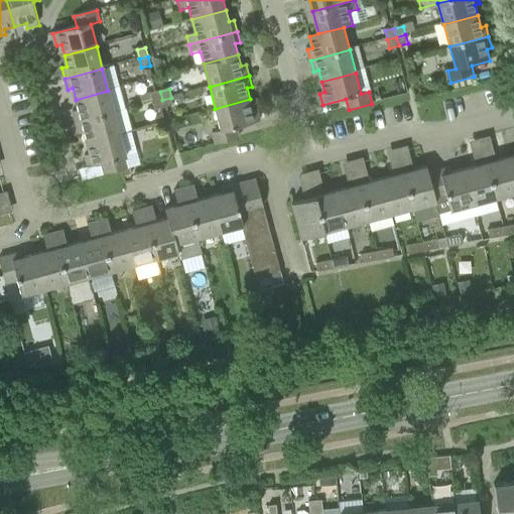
[(77,123),(114,113),(108,91),(76,100),(79,111),(74,112),(77,123)]
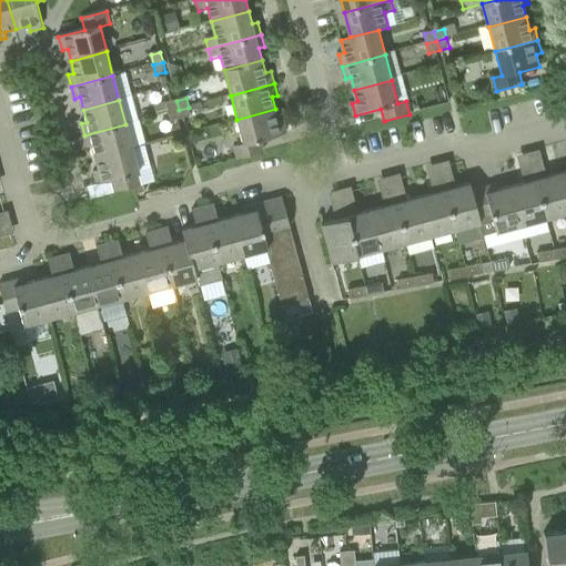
[(170,112),(179,110),(177,101),(167,103),(170,112)]
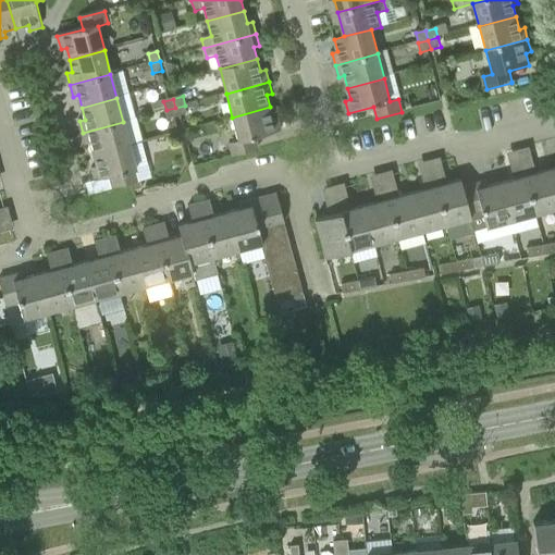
[(175,108),(179,116),(187,114),(185,106),(175,108)]
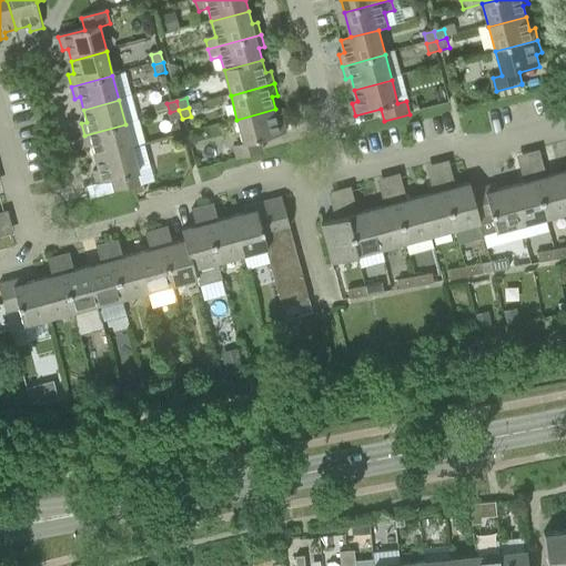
[(244,144),(236,147),(240,159),(265,152),(262,140),(287,133),(284,120),(279,121),(275,109),(236,120),(244,144)]
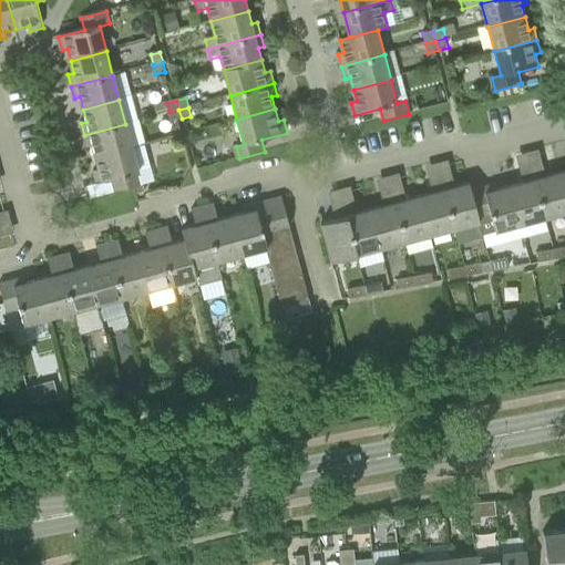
[(172,122),(182,119),(178,110),(170,112),(172,122)]
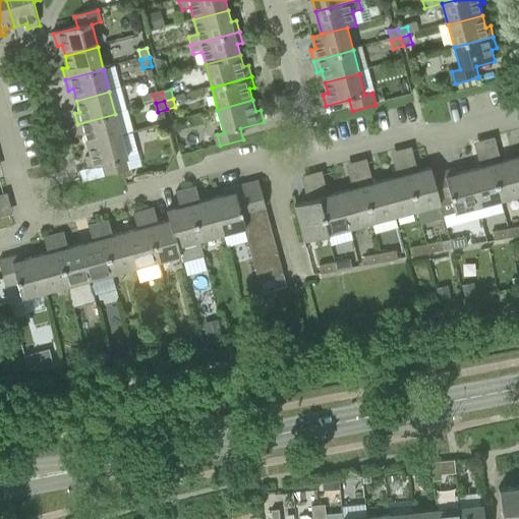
[(89,145),(121,136),(115,114),(77,124),(80,135),(85,134),(89,145)]
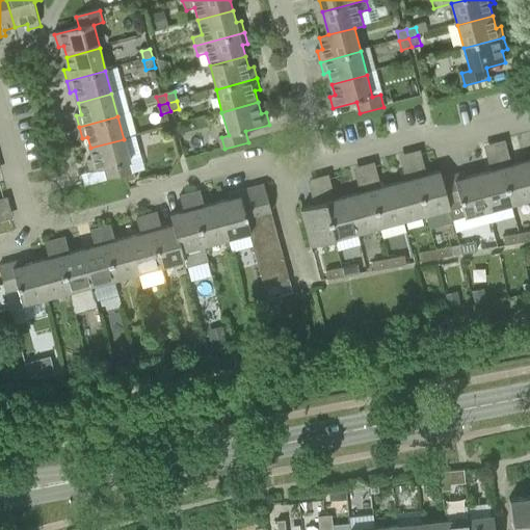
[(124,139),(90,148),(94,160),(88,161),(91,174),(106,169),(109,181),(133,175),(124,139)]
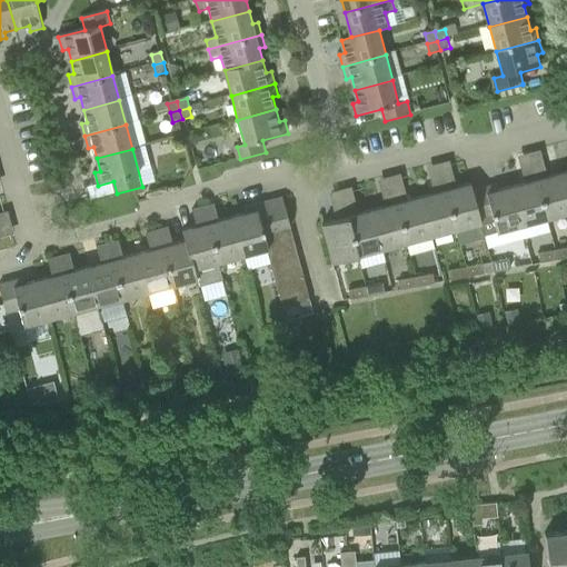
[(430,165),(435,183),(457,178),(453,159),(430,165)]
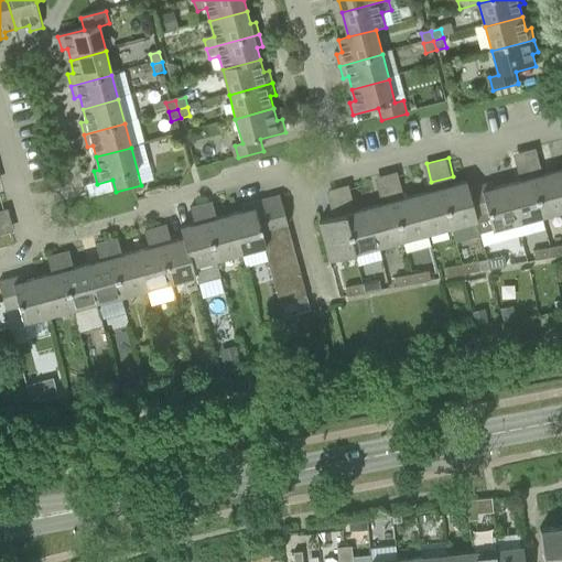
[(399,171),(378,175),(382,194),(403,190),(399,171)]
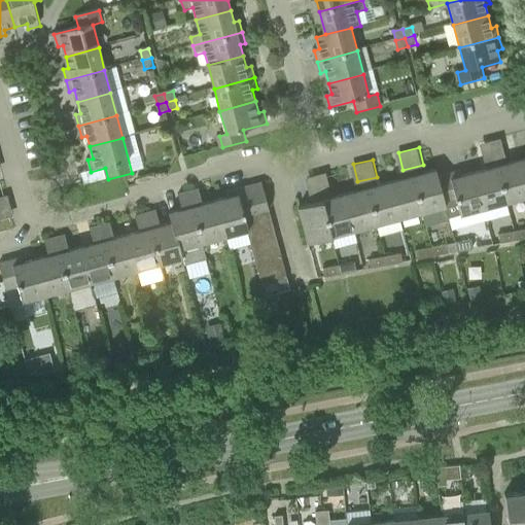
[(508,204),(524,200),(524,176),(521,162),(509,166),(506,160),(496,163),(508,204)]
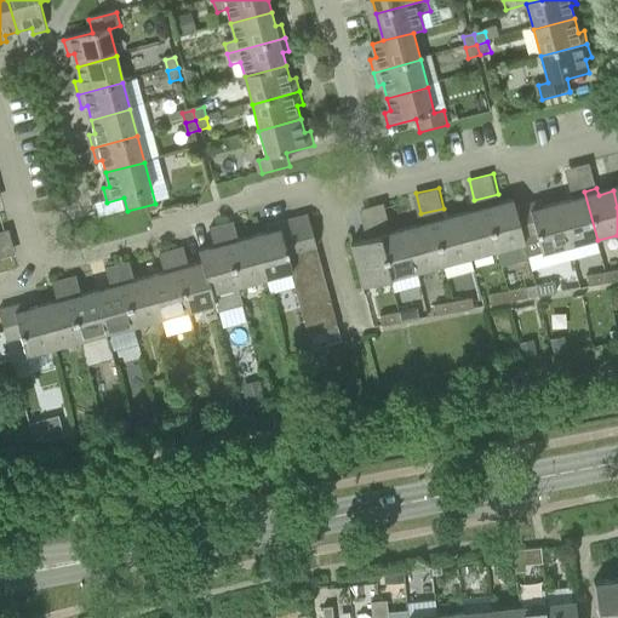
[(571,247),(598,240),(584,192),(572,195),(573,201),(559,205),(571,247)]
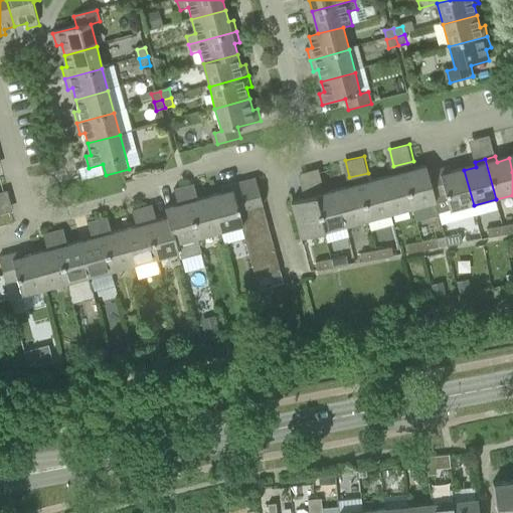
[(437,203),(429,174),(426,167),(414,170),(412,165),(403,168),(414,209),(437,203)]
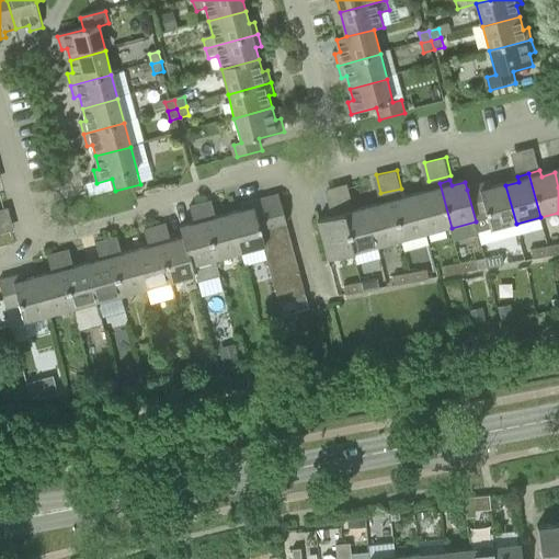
[(333,206),(354,201),(349,182),(328,189),(333,206)]
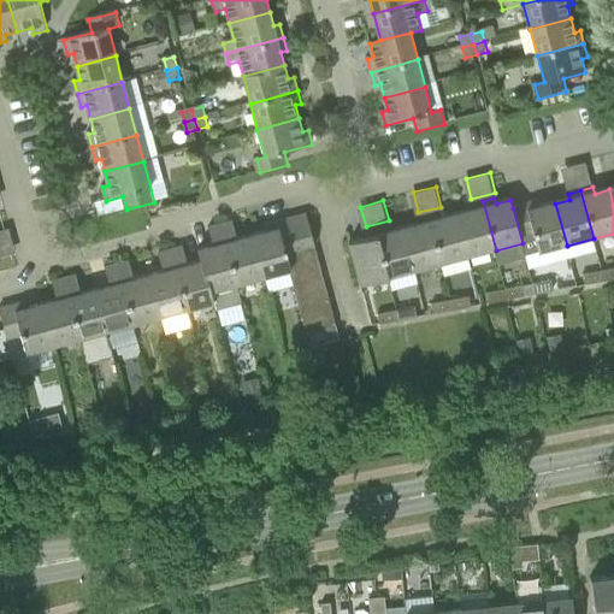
[(468,258),(496,251),(483,201),(470,205),(472,211),(458,214),(468,258)]
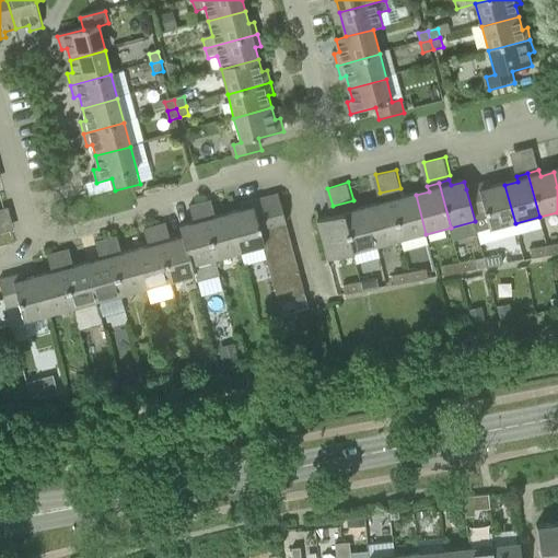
[(490,231),(515,223),(504,185),(492,188),(490,183),(466,189),(475,221),(477,228),(488,224),(490,231)]
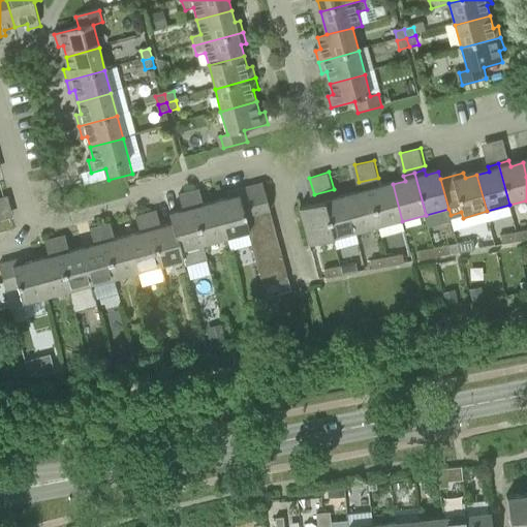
[(379,227),(402,221),(393,184),(380,187),(378,182),(368,185),(379,227)]
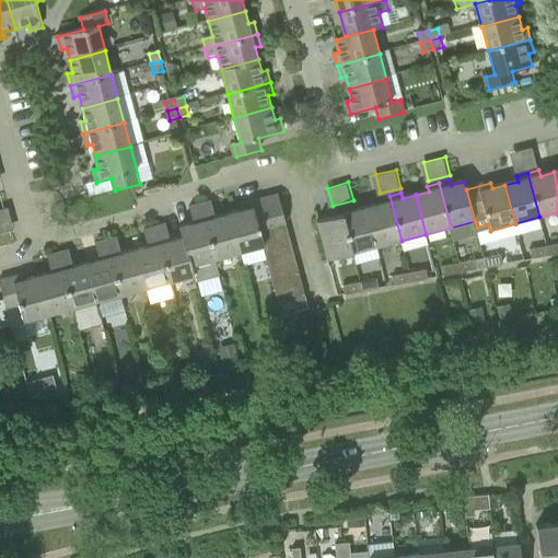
[(272,223),(286,220),(279,196),(267,199),(272,223)]
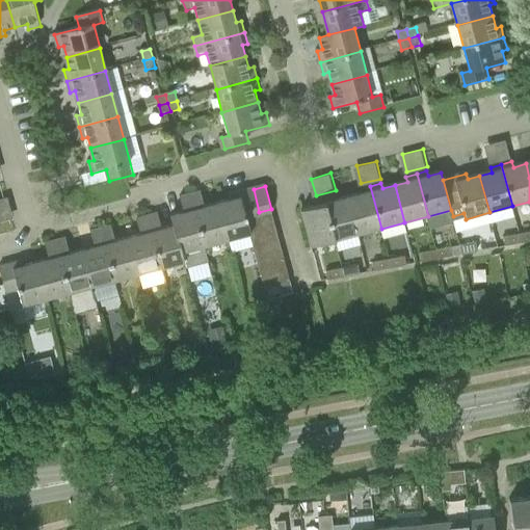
[(359,235),(381,229),(370,186),(360,189),(361,194),(348,197),(359,235)]
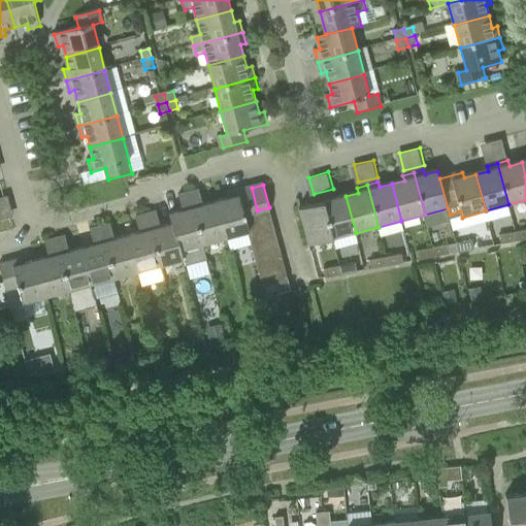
[(243,214),(257,210),(252,188),(238,191),(243,214)]
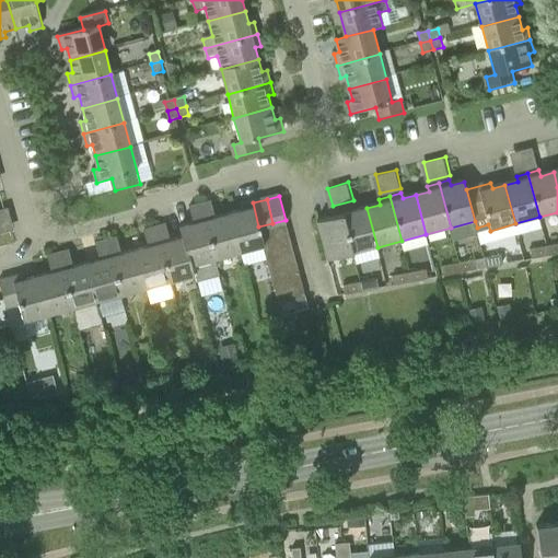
[(240,254),(230,214),(217,218),(212,202),(200,206),(216,260),(240,254)]
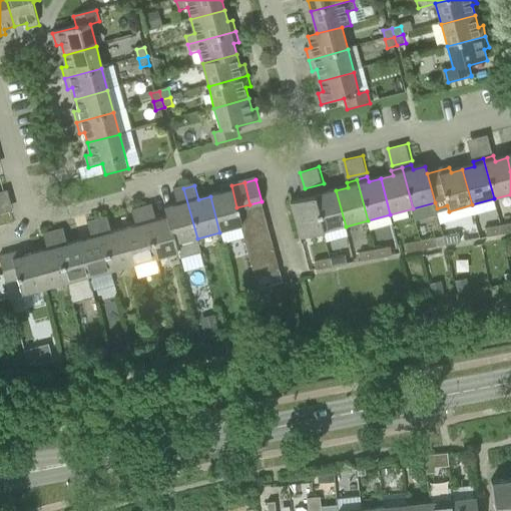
[(222,193),(210,196),(219,232),(241,226),(239,219),(236,207),(231,185),(221,188),(222,193)]
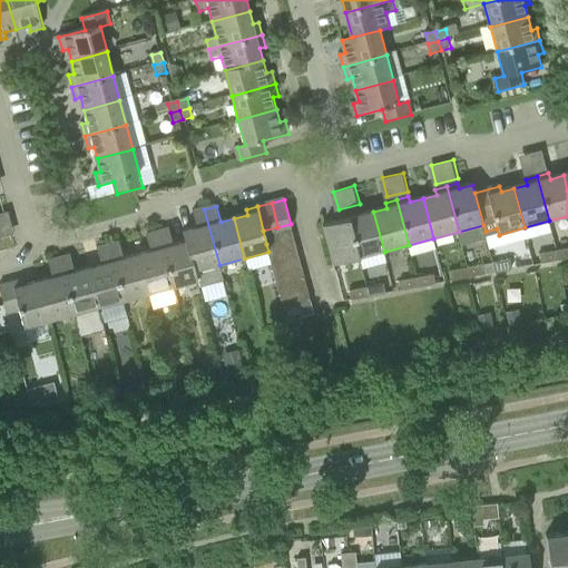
[(196,271),(219,265),(204,209),(194,212),(198,228),(186,232),(196,271)]
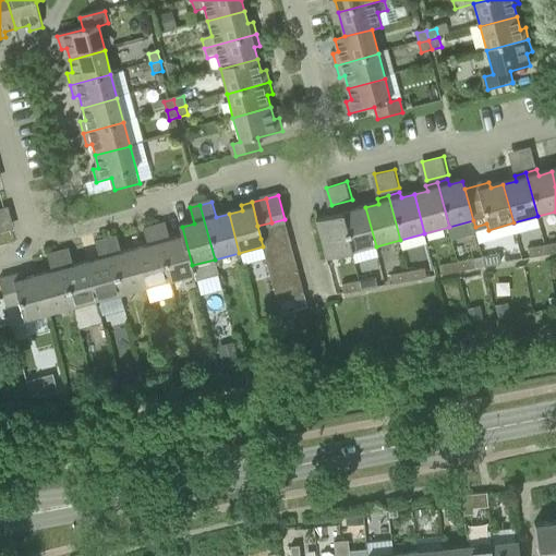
[(353,253),(376,246),(365,207),(353,210),(351,205),(340,208),(353,251),(353,253)]
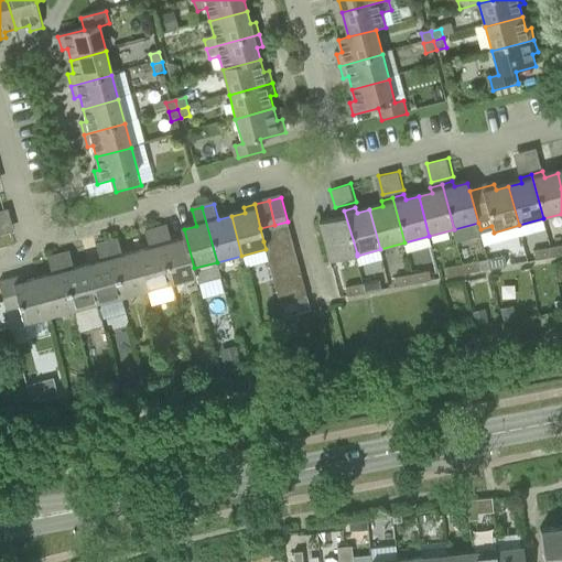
[(331,261),(357,254),(344,211),(333,213),(334,219),(321,223),(331,261)]
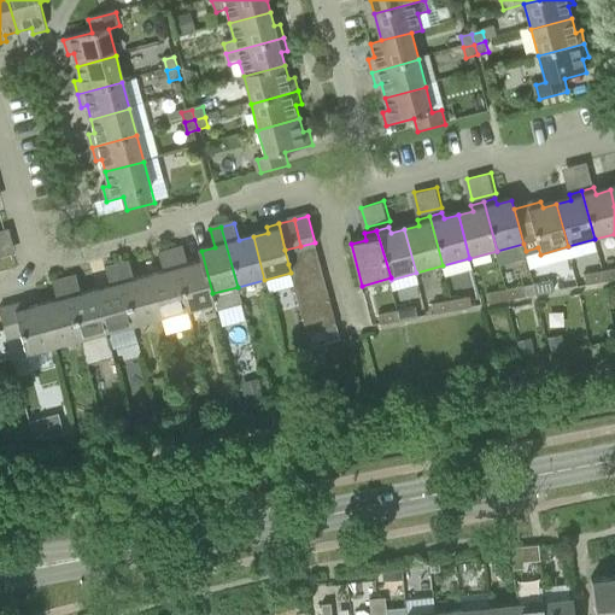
[(288,264),(318,256),(315,242),(300,246),(285,250),(288,264)]
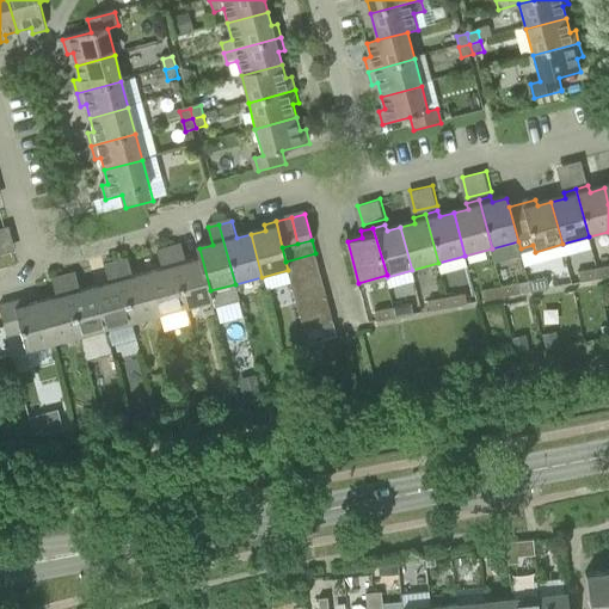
[(214,302),(210,290),(200,248),(197,248),(200,259),(186,263),(182,246),(170,250),(186,309),(214,302)]
